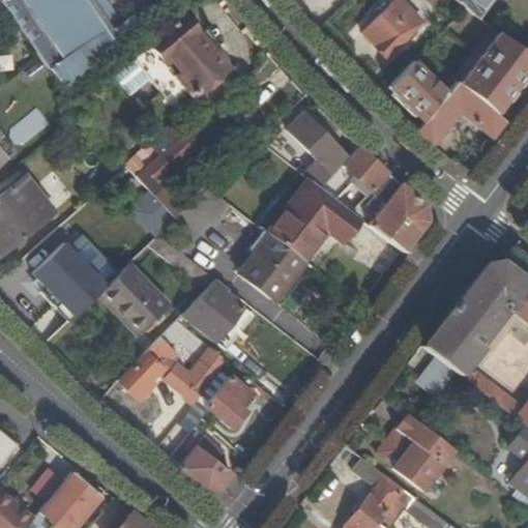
[(3,0),(25,33),(41,56),(64,87),(96,63),(117,47),(85,0),(3,0)]
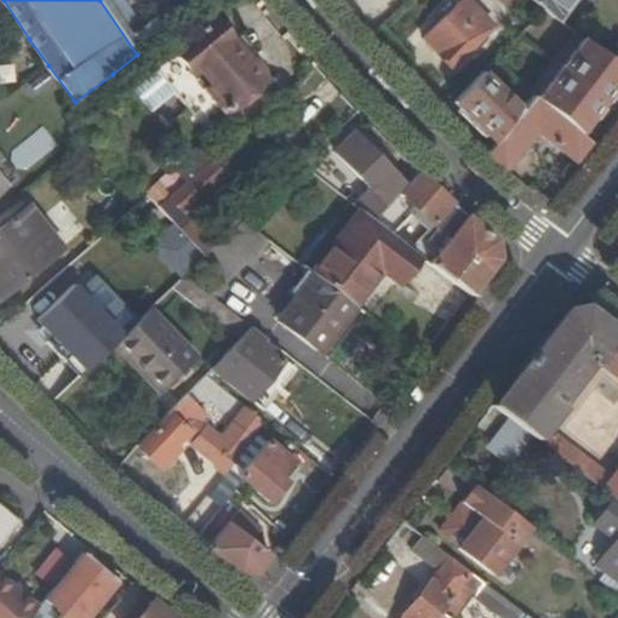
[(99,0),(137,55),(167,30),(152,19),(147,24),(129,0),(99,0)]
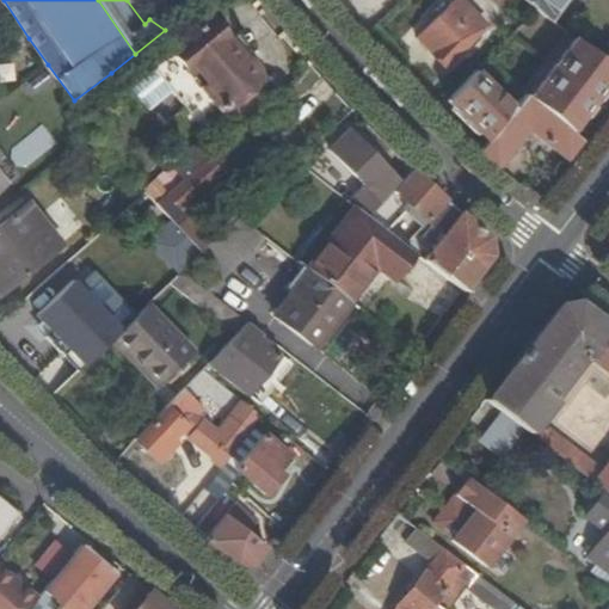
[(488,26),(473,10),(465,1),(463,0),(454,0),(418,36),(447,66),(488,26)]
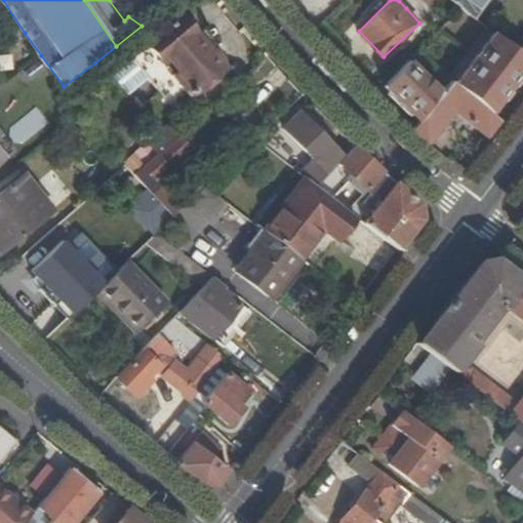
[(400,0),(399,1),(406,8),(409,4),(405,0),(400,0)]
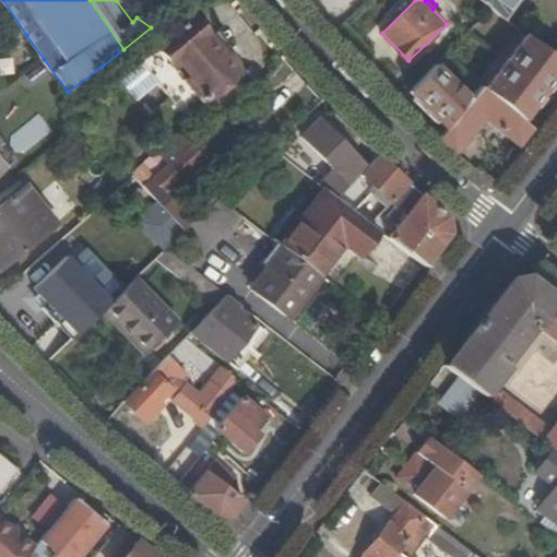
[(501,15),(501,16),(513,0),(496,0),(490,8),(492,8),(501,15)]
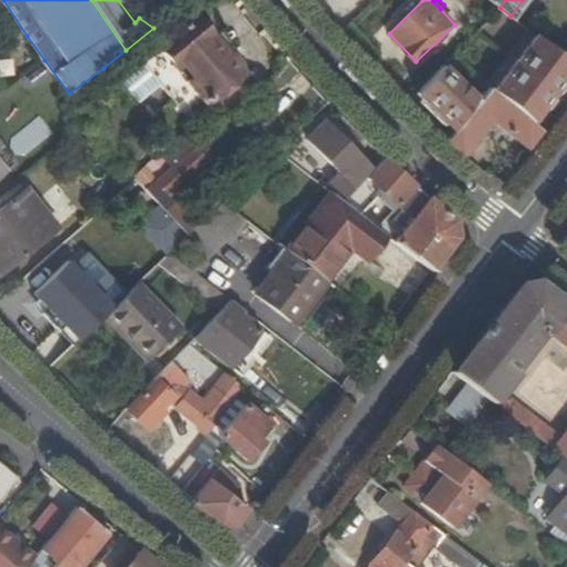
[(500,8),(485,23),(494,32),(499,27),(509,17),(510,16),(500,8)]
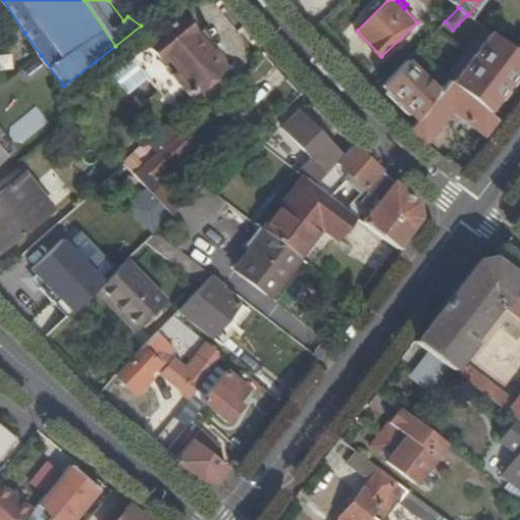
[(225,65),(182,12),(148,40),(163,59),(168,56),(180,70),(175,74),(191,94),(225,65)]
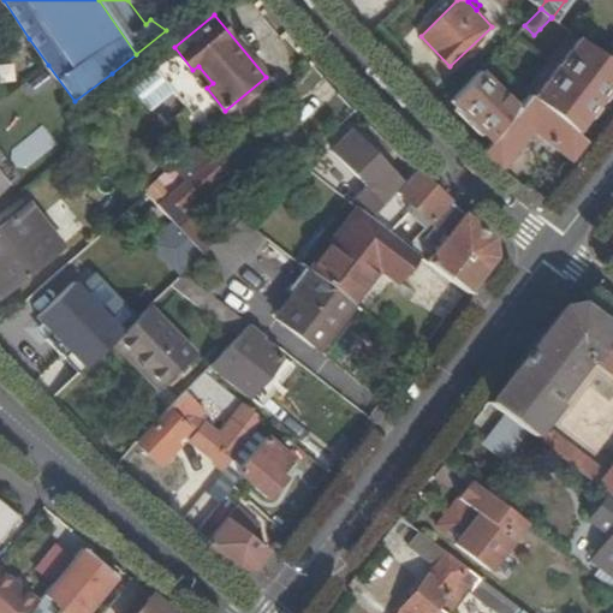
[(551,18),(540,29),(553,42),(564,31),(551,18)]
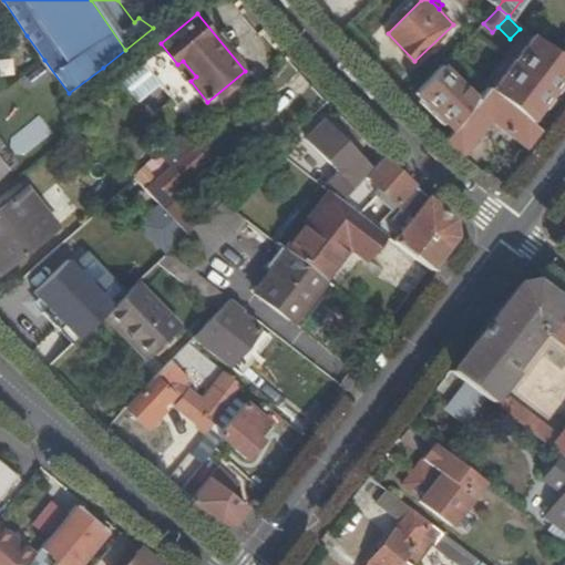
[(183,61),(177,64),(161,43),(134,65),(153,89),(171,74),(198,110),(207,102),(191,81),(196,76),(183,61)]
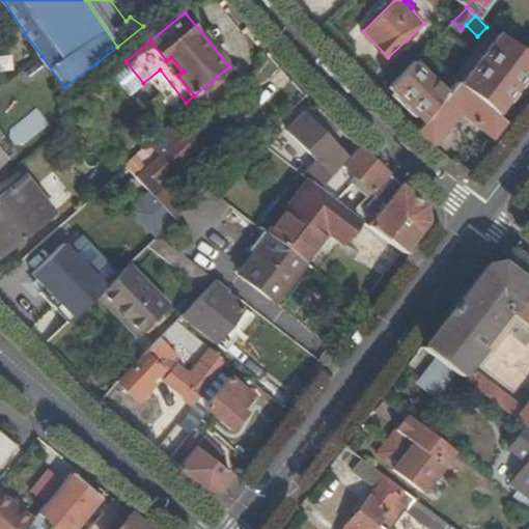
[(453,78),(456,81),(467,88),(476,76),(444,49),(422,75),(429,81),(413,100),(429,112),(453,78)]
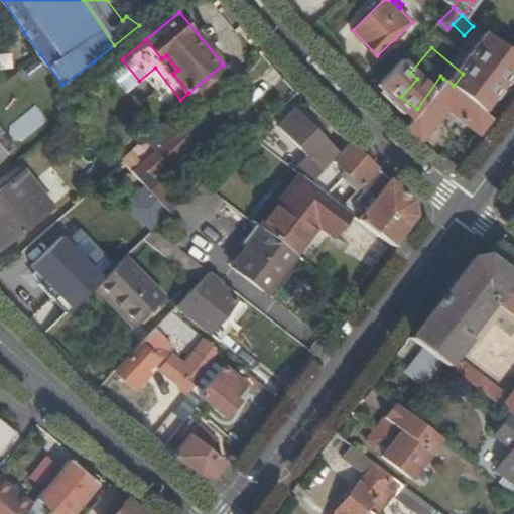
[(469,79),(485,92),(508,61),(491,48),(469,79)]
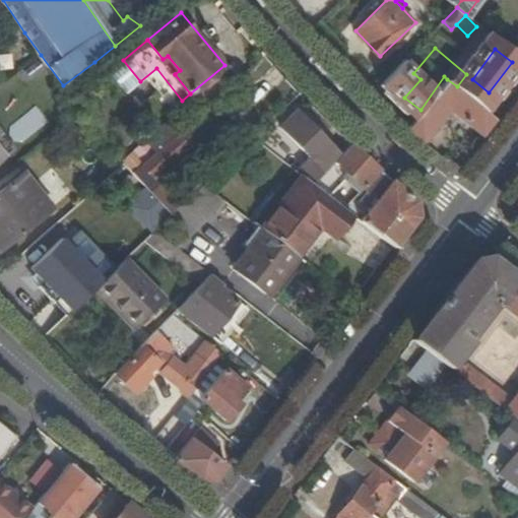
[(466,74),(457,86),(478,105),(489,92),(472,79),(466,74)]
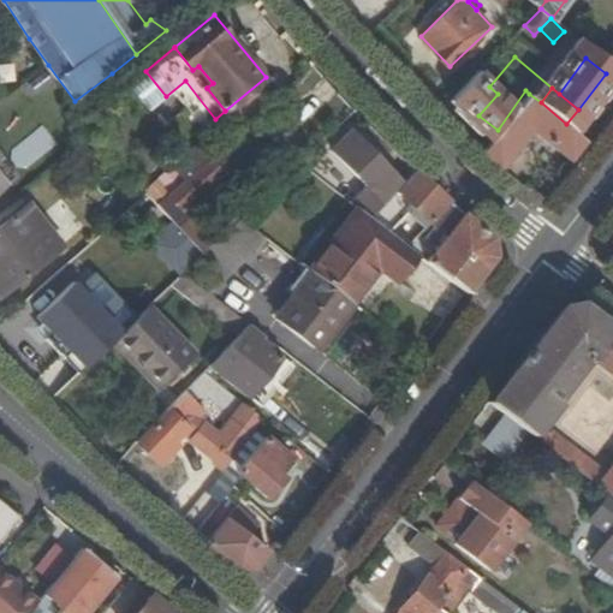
[(529,94),(484,150),(499,162),(529,125),(535,129),(572,159),(587,140),(566,124),(541,102),(529,94)]
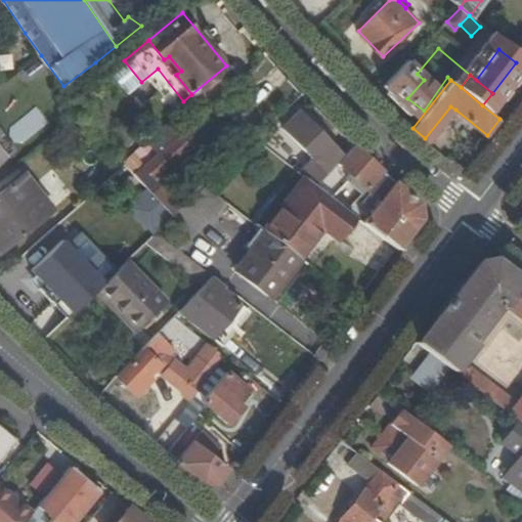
[(395,112),(412,128),(424,111),(407,98),(395,112)]
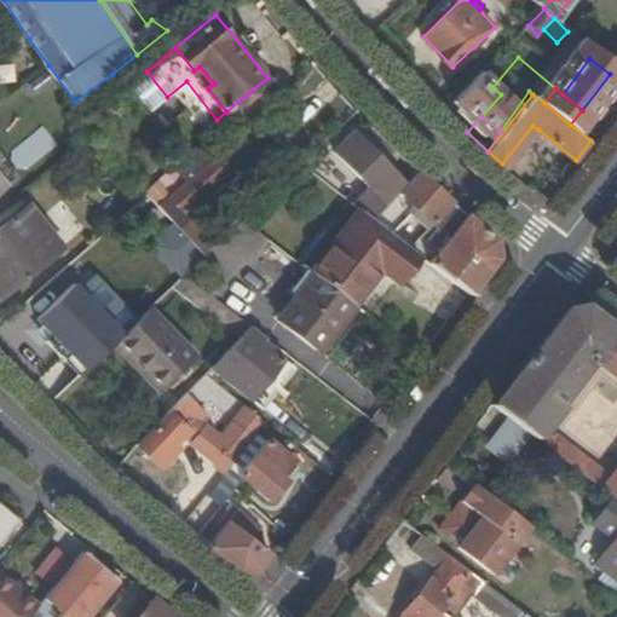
[(532,126),(502,163),(508,168),(538,130),(532,126)]
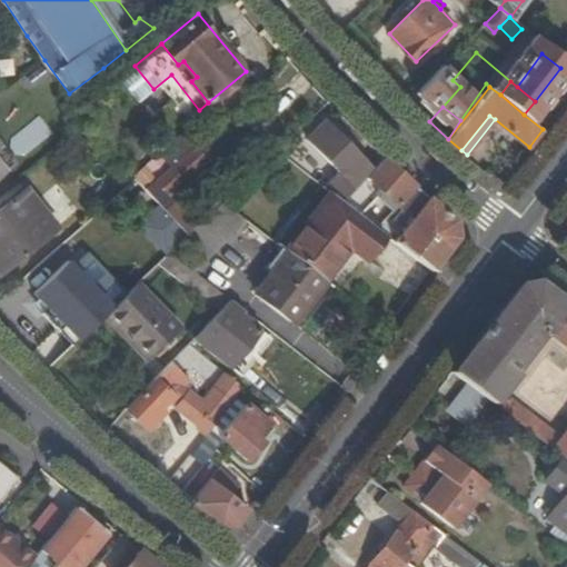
[(344,201),(374,169),(327,121),(309,138),(342,173),(327,188),(344,201)]
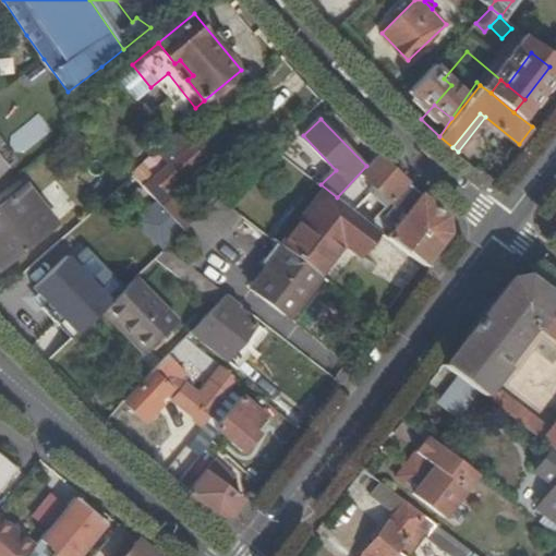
[(208,154),(195,139),(145,183),(186,230),(196,221),(168,189),(208,154)]
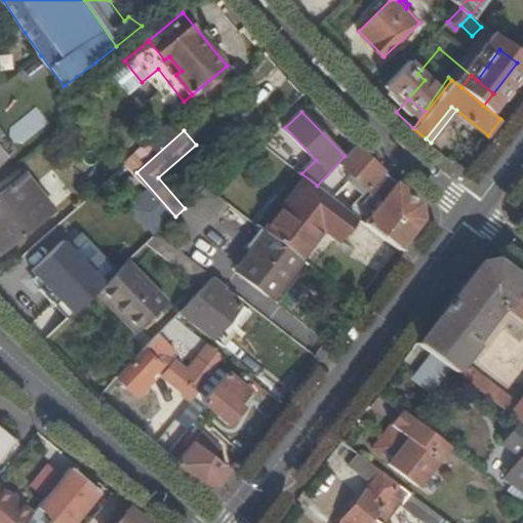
[(385,170),(355,145),(345,156),(317,186),(332,197),(348,179),(364,194),(385,170)]
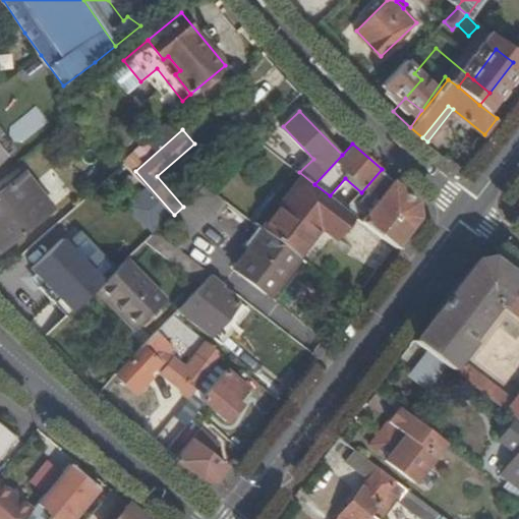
[(299,172),(295,169),(264,210),(319,252),(333,234),(337,236),(353,214),(346,209),(330,195),(314,184),(299,172)]
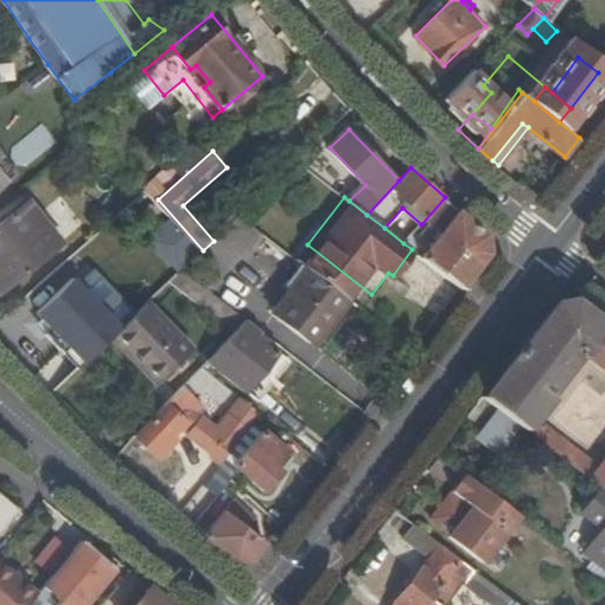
[(0,287),(1,290),(63,237),(30,198),(0,222),(0,287)]
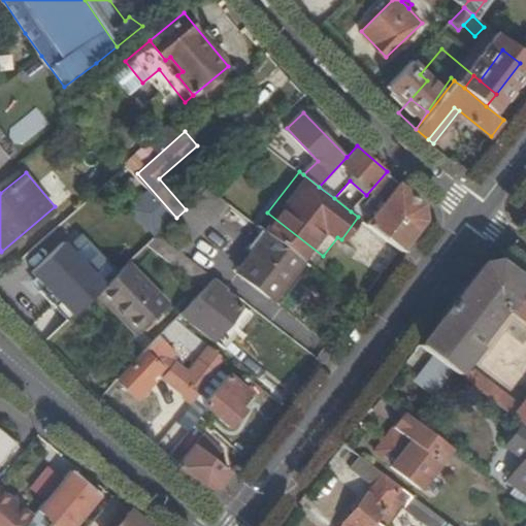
[(367,225),(401,251),(426,219),(424,204),(391,174),(373,194),(377,196),(372,203),(380,209),(367,225)]
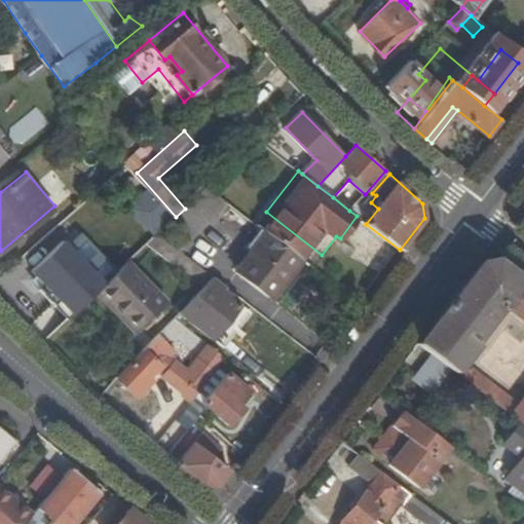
[(185,209),(176,217),(158,233),(180,250),(229,202),(209,185),(185,209)]
